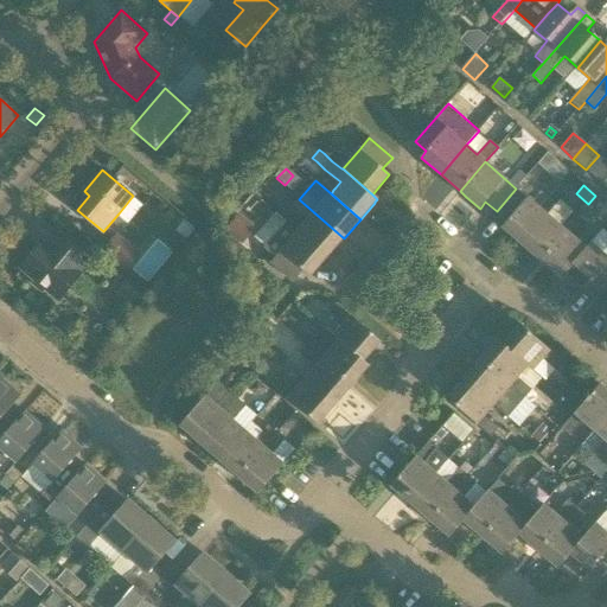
[(516,189),(497,211),(508,221),(502,228),(522,246),(548,216),(526,198),(516,189)]
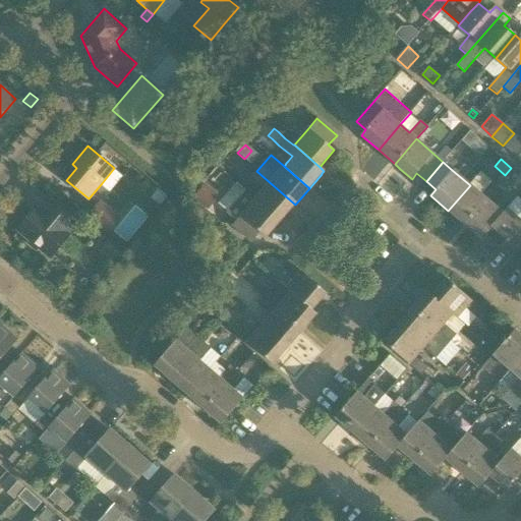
[(264,189),(254,199),(280,221),(295,205),(256,171),(250,178),(264,189)]
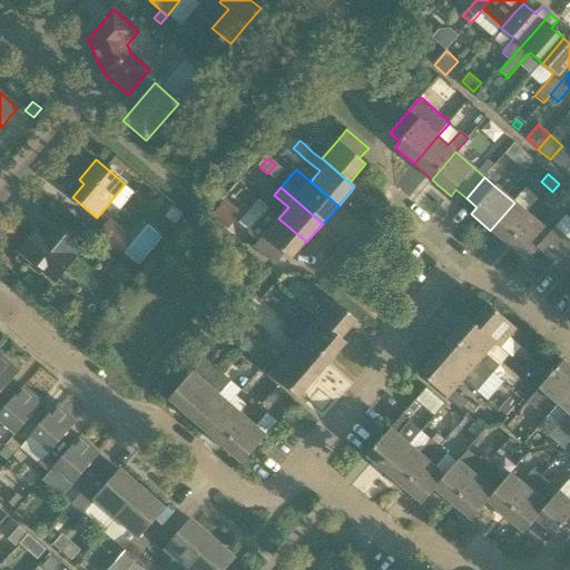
[(514,203),(490,231),(508,246),(544,204),(537,197),(524,212),(514,203)]
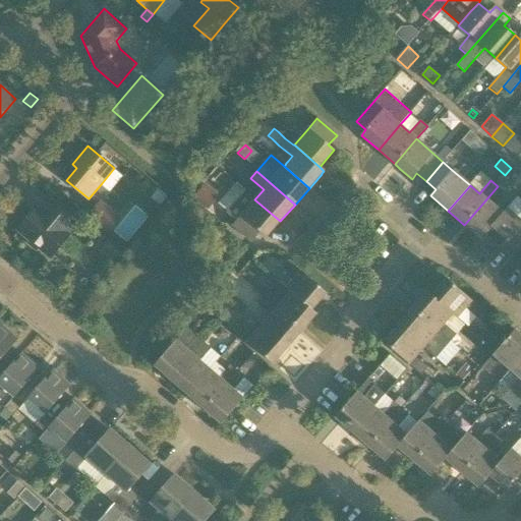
[(210,210),(221,197),(206,183),(194,196),(210,210)]
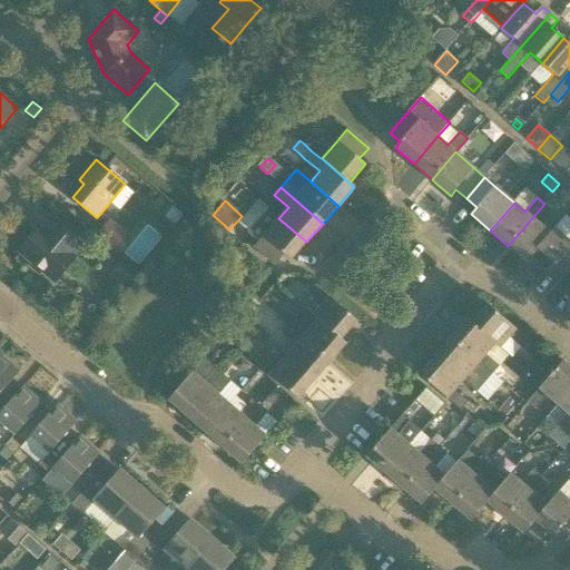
[(544,204),(508,246),(527,262),(531,257),(550,234),(540,224),(551,210),(544,204)]
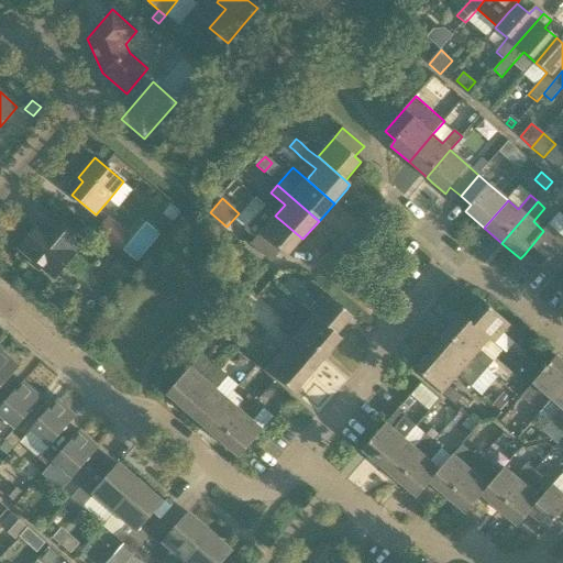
[(302,239),(275,216),(265,207),(244,231),(255,240),(251,244),(272,262),(282,252),(287,257),(302,239)]
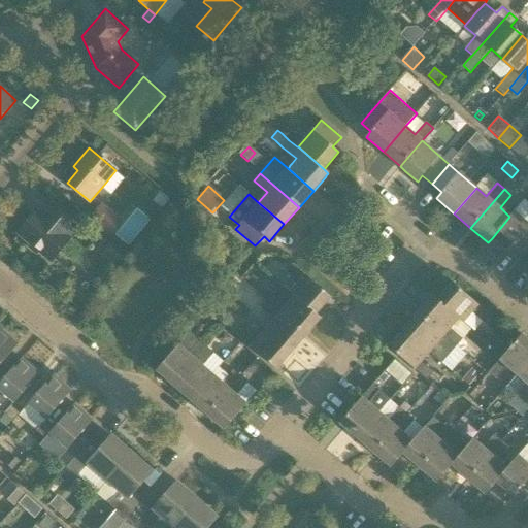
[(101,203),(89,220),(111,237),(125,221),(101,203)]
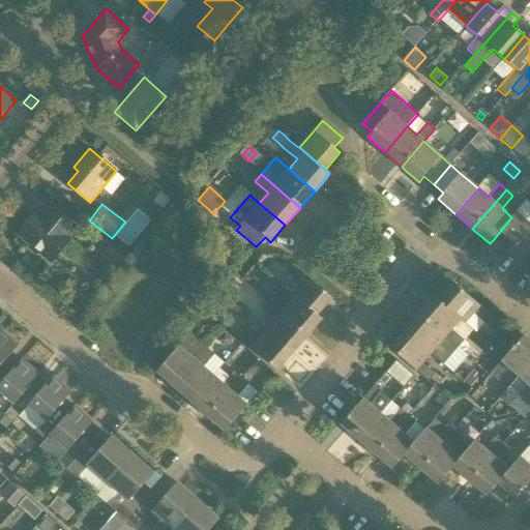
[(42,215),(37,211),(32,216),(18,234),(31,245),(28,248),(37,256),(39,253),(52,263),(79,230),(51,206),(42,215)]
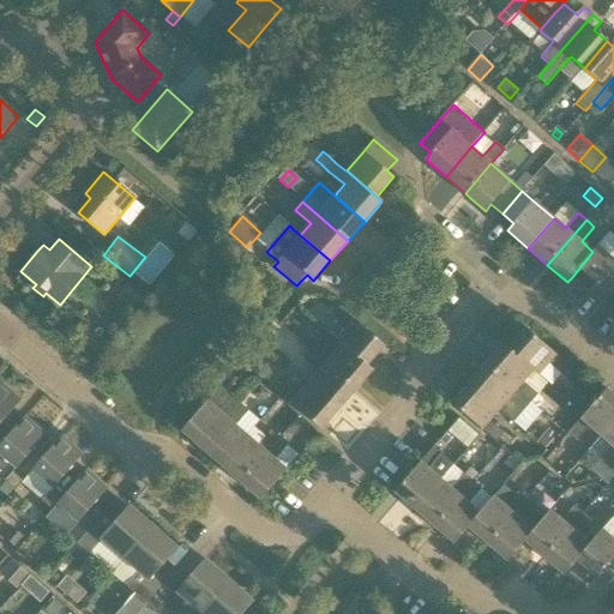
[(608,296),(613,290),(613,260),(596,246),(593,252),(572,277),(591,294),(597,287),(608,296)]
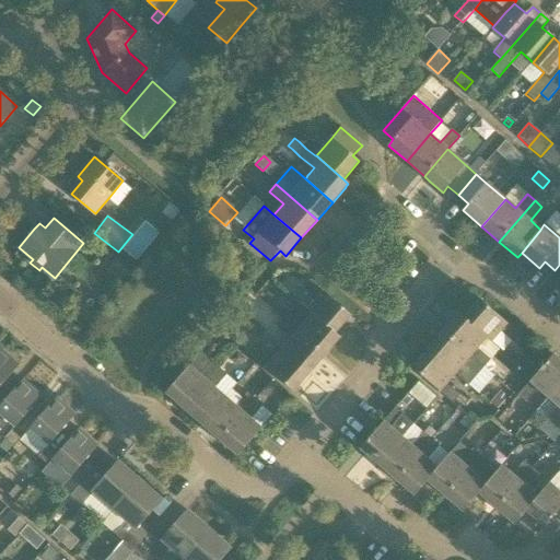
[(107,269),(125,283),(137,269),(119,255),(107,269)]
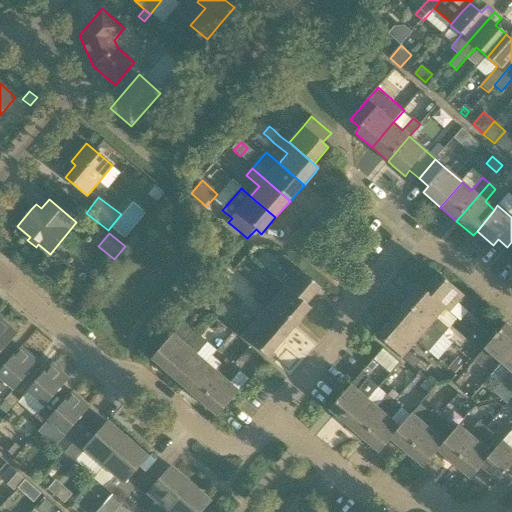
[(277,263),(290,274),(282,283),(307,304),(321,288),(283,256),(277,263)]
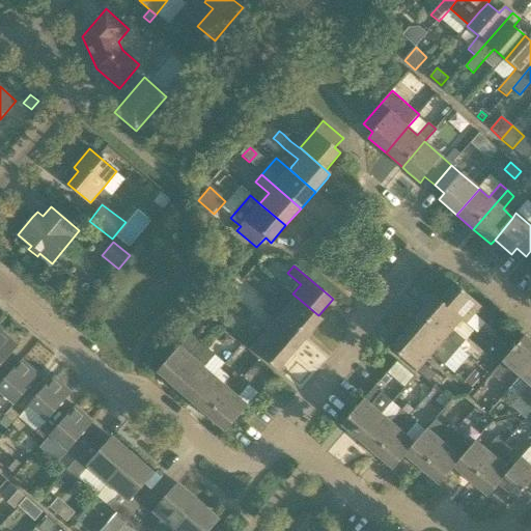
[(467,324),(474,314),(487,326),(494,318),(455,284),(441,301),(467,324)]
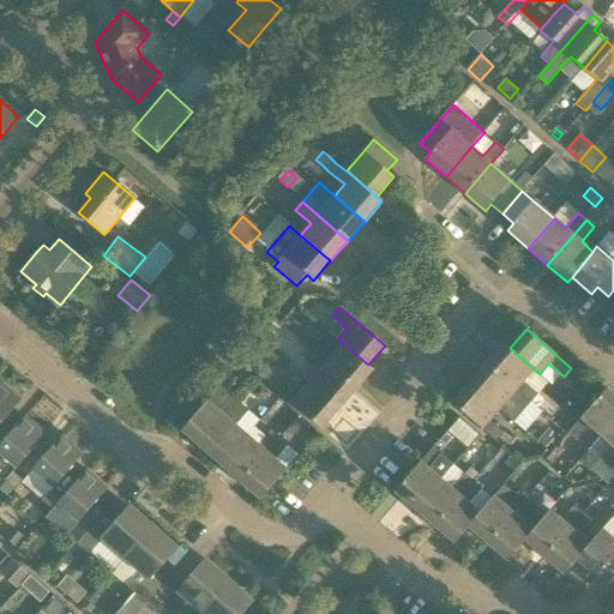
[(318,343),(311,351),(356,390),(373,369),(368,365),(338,339),(343,345),(333,356),(318,343)]
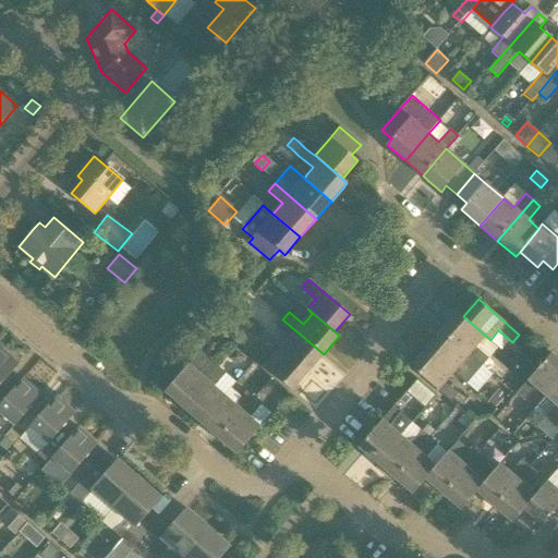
[(443,330),(483,366),(489,359),(475,347),(484,337),(489,341),(490,340),(463,316),(458,313),(443,330)]
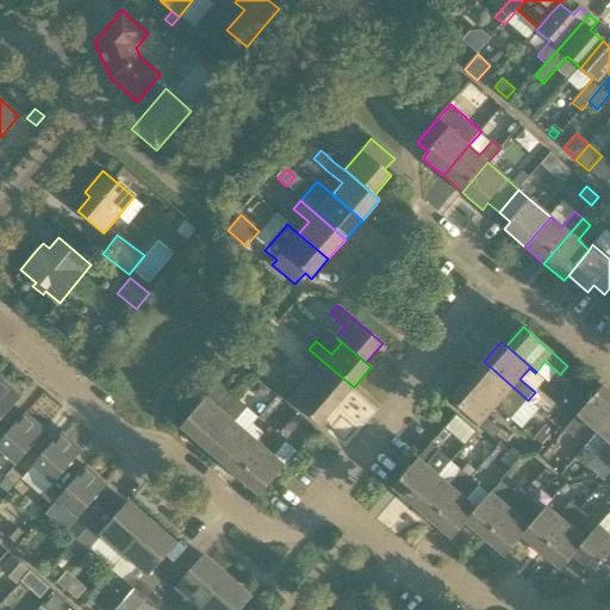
[(354,387),(309,349),(302,358),(317,369),(306,381),(336,408),(354,387)]
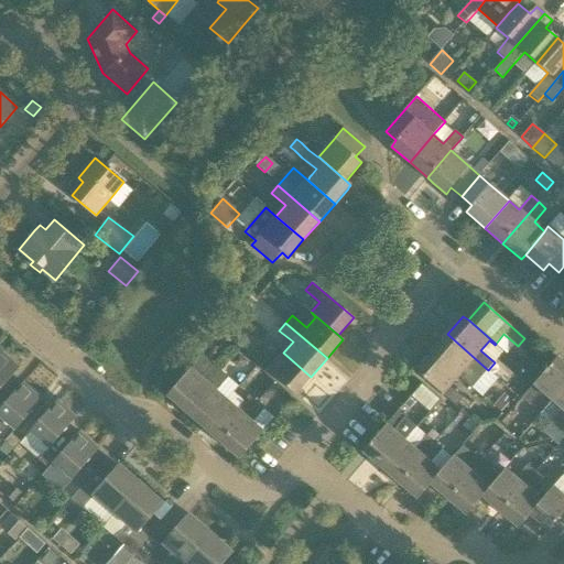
[(230,324),(223,333),(231,339),(235,335),(234,327),(230,324)]
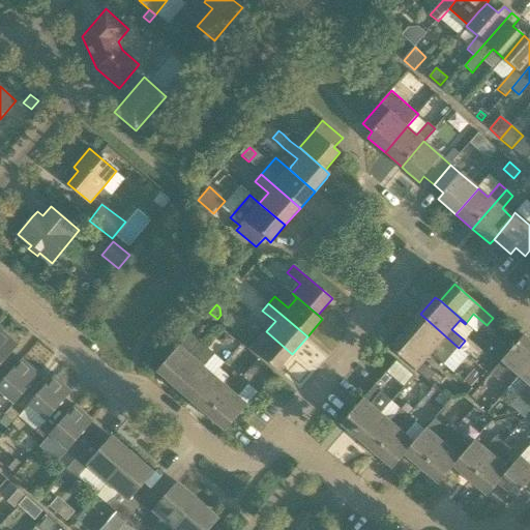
[(444,364),(452,355),(459,348),(420,314),(405,331),(431,353),(444,364)]
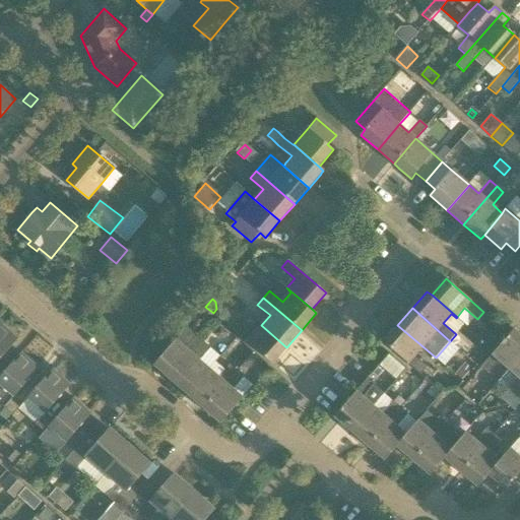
[(0,324),(0,323),(0,360),(18,339),(0,324)]
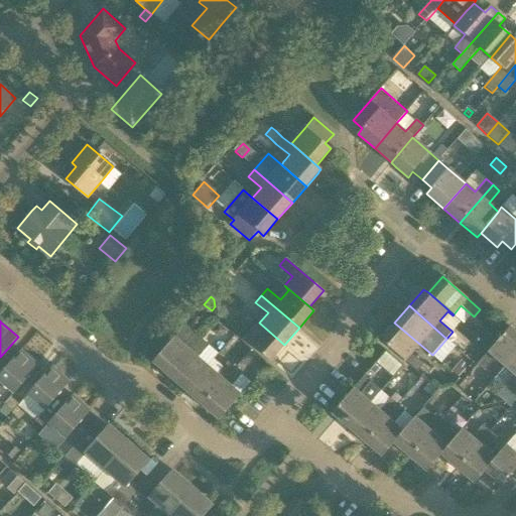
[(233,329),(270,361),(284,345),(259,323),(251,333),(239,321),(233,329)]
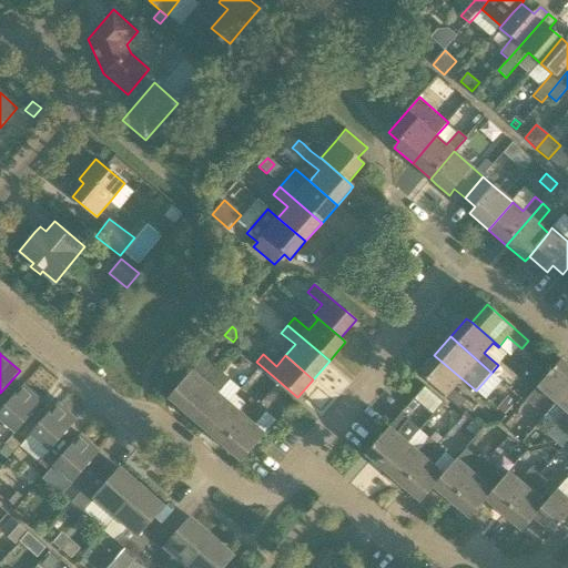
[(453,389),(462,378),(434,355),(418,373),(459,409),(466,402),(453,389)]
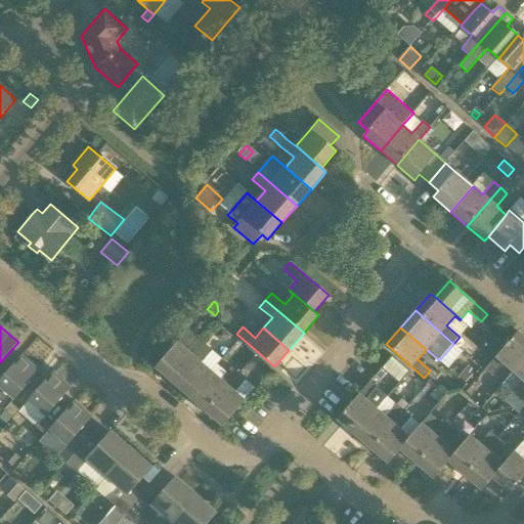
[(187,331),(168,352),(155,367),(172,383),(205,345),(187,331)]
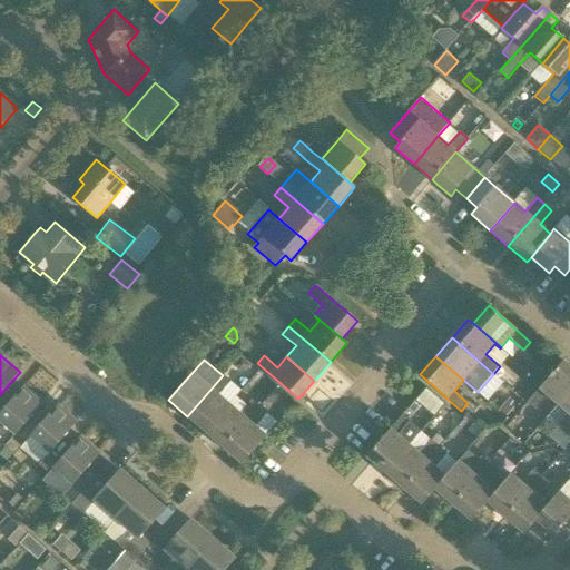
[(243,361),(235,370),(241,373),(246,373),(251,367),(243,361)]
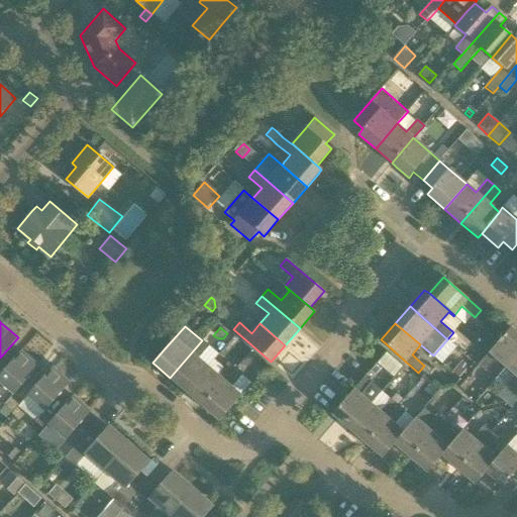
[(516,332),(511,327),(478,366),(486,372),(496,359),(506,368),(516,353),(516,332)]
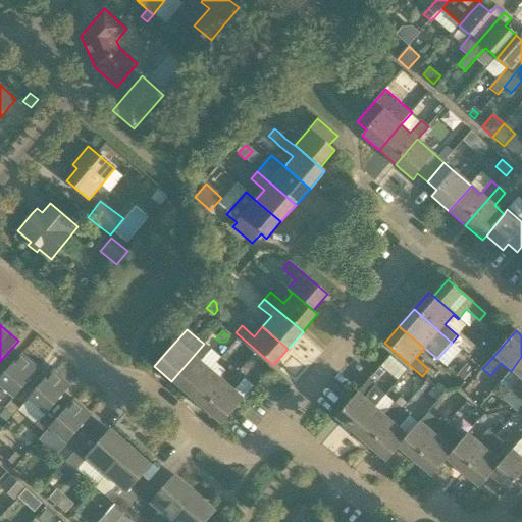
[(204,344),(171,381),(186,394),(188,396),(210,370),(201,362),(211,350),(204,344)]
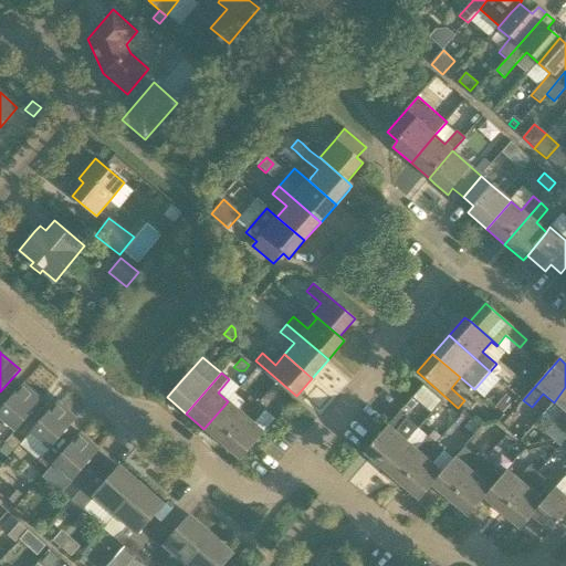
[(0,432),(4,436),(11,428),(16,432),(42,401),(23,384),(0,410),(0,432)]
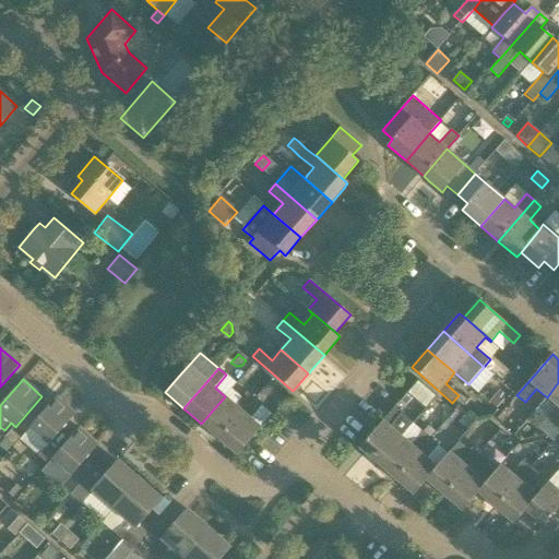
[(409,391),(426,404),(435,393),(418,380),(409,391)]
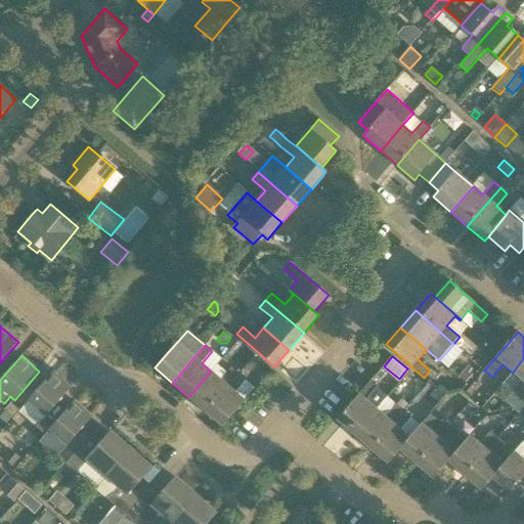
[(523,358),(513,373),(522,381),(511,393),(519,399),(523,393),(523,358)]
